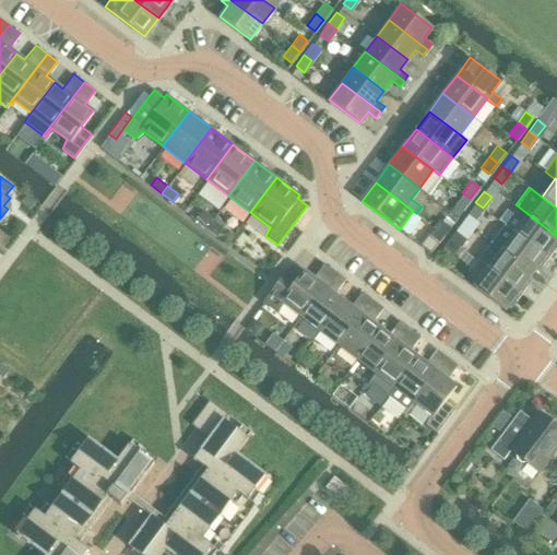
[(462,192),(453,203),(454,203),(462,209),(470,198),(462,192)]
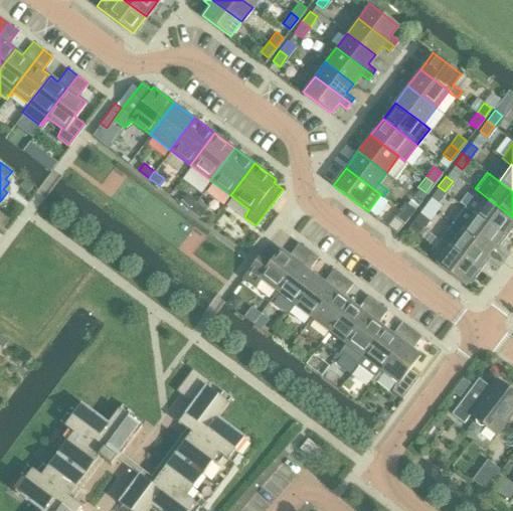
[(438,186),(430,196),(437,201),(445,191),(438,186)]
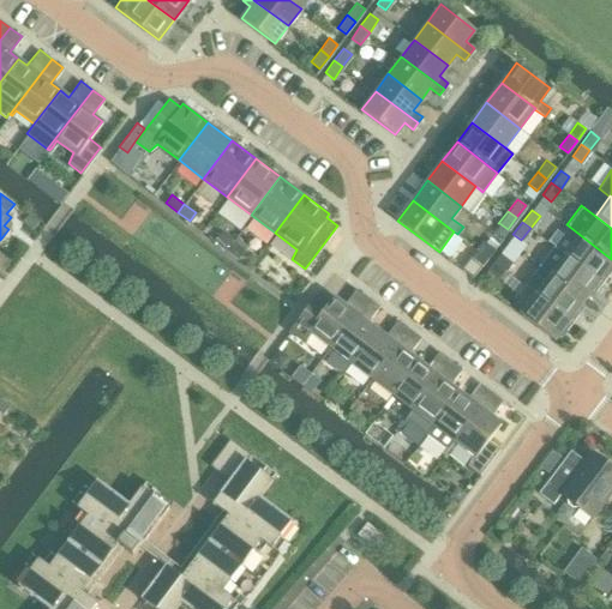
[(562,233),(552,245),(553,246),(565,254),(603,283),(609,275),(607,269),(611,261),(611,259),(567,224),(562,231),(562,233)]
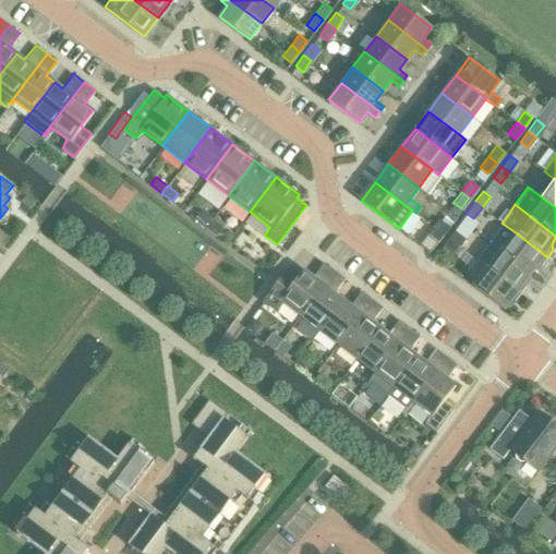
[(205,226),(212,218),(200,209),(194,218),(205,226)]
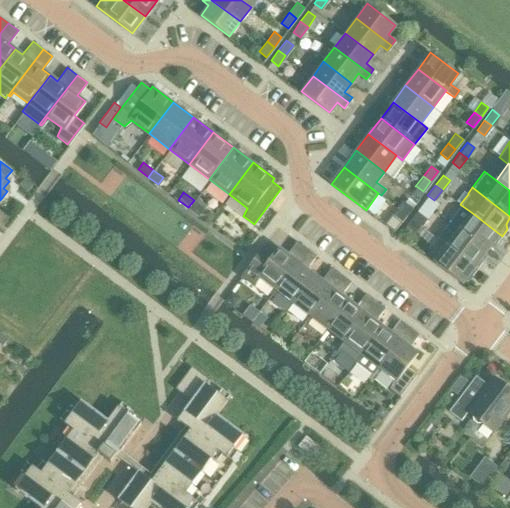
[(401,199),(396,206),(406,214),(411,207),(404,201),(401,199)]
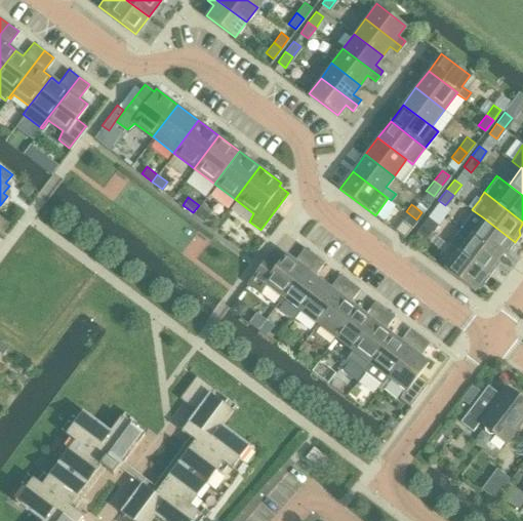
[(203,221),(209,213),(199,205),(193,212),(203,221)]
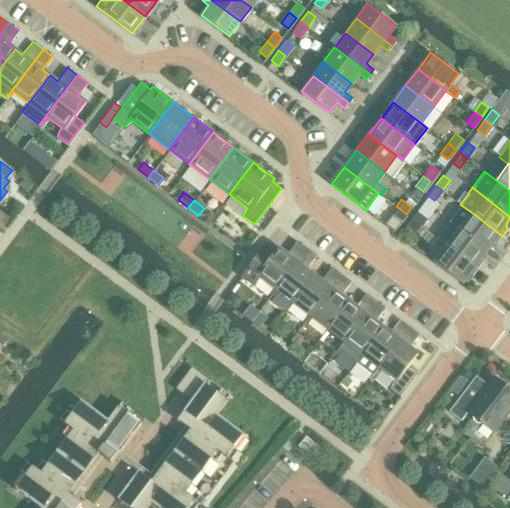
[(502,236),(471,212),(461,205),(448,221),(459,229),(487,250),(492,243),(497,242),(502,236)]
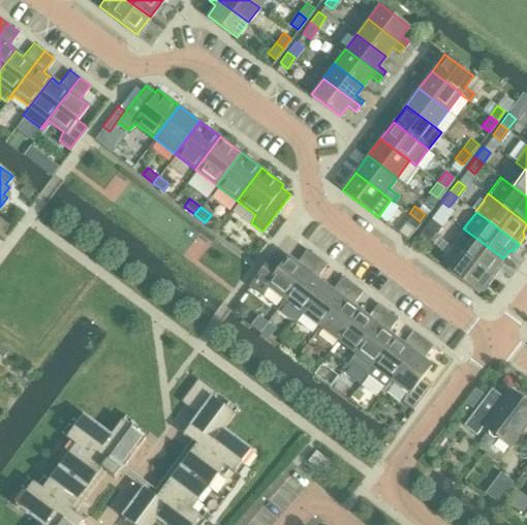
[(404,219),(403,220),(413,228),(414,227),(420,221),(409,213),(404,219)]
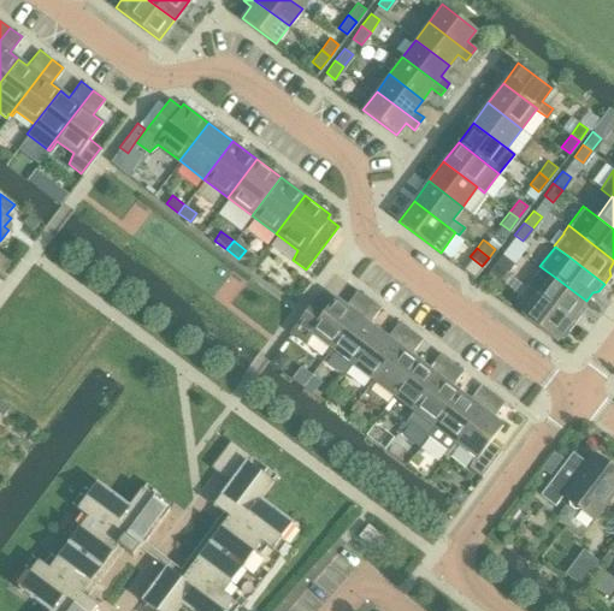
[(501,253),(494,261),(507,271),(513,262),(501,253)]
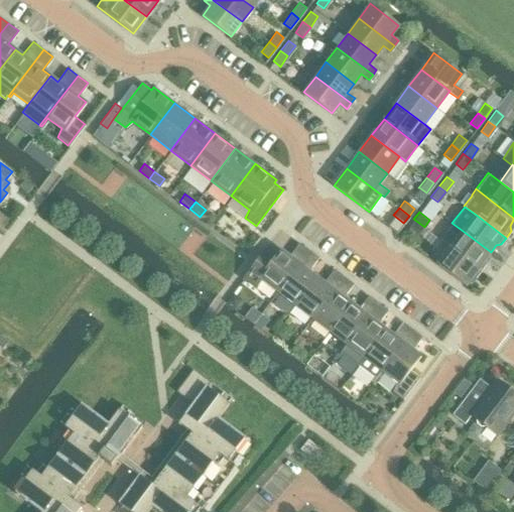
[(393,215),(386,225),(396,232),(403,223),(393,215)]
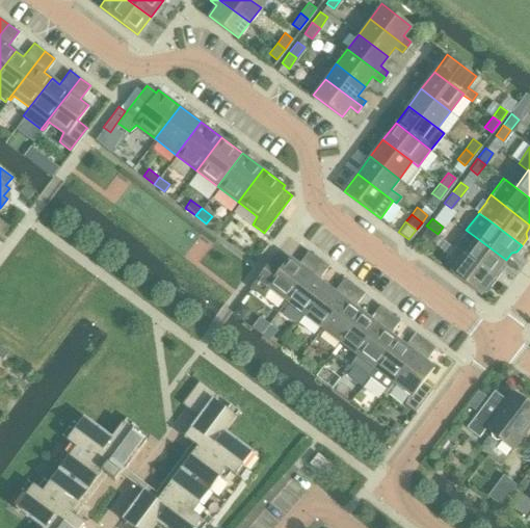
[(426,226),(421,233),(431,241),(438,234),(426,226)]
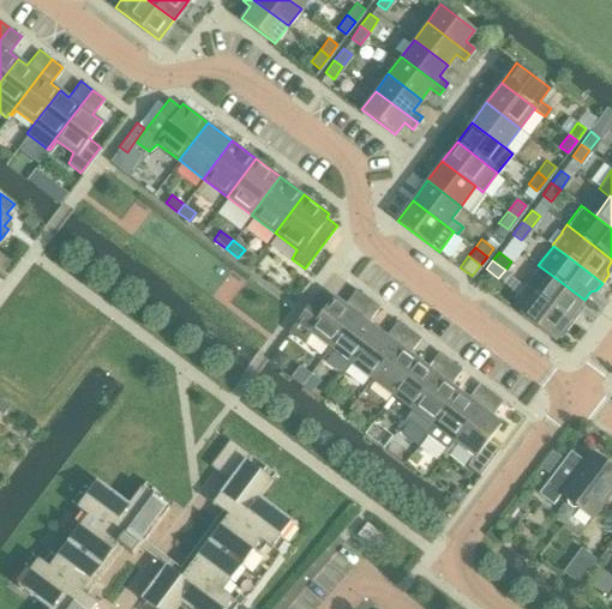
[(538,265),(533,272),(545,282),(535,294),(573,321),(579,313),(579,307),(585,300),(551,275),(538,265)]
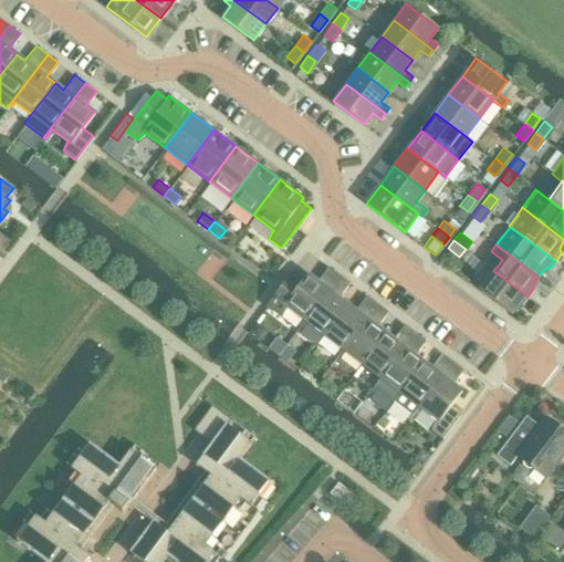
[(292,270),(267,304),(279,314),(288,306),(302,318),(298,323),(300,325),(338,273),(327,266),(316,280),(307,273),(304,279),(303,278),(292,270)]
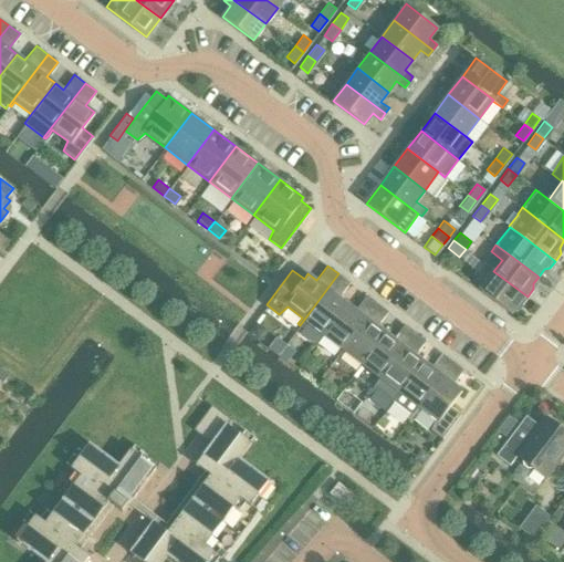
[(522,304),(528,297),(493,271),(480,290),(511,313),(517,305),(522,304)]
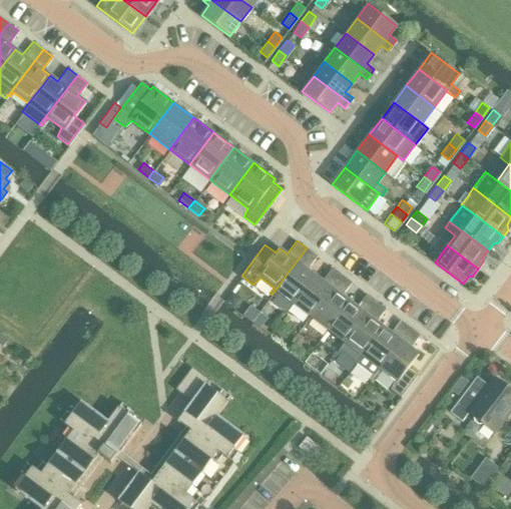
[(293,303),(314,275),(307,269),(317,256),(307,247),(272,295),(274,296),(278,292),(293,303)]
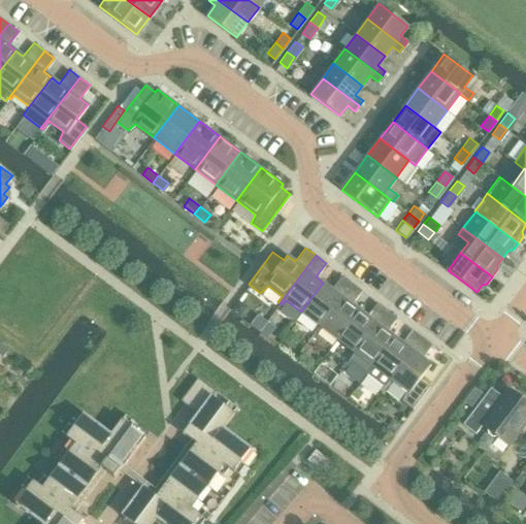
[(316,330),(352,283),(341,274),(331,288),(323,283),(301,312),(317,323),(313,328),(316,330)]
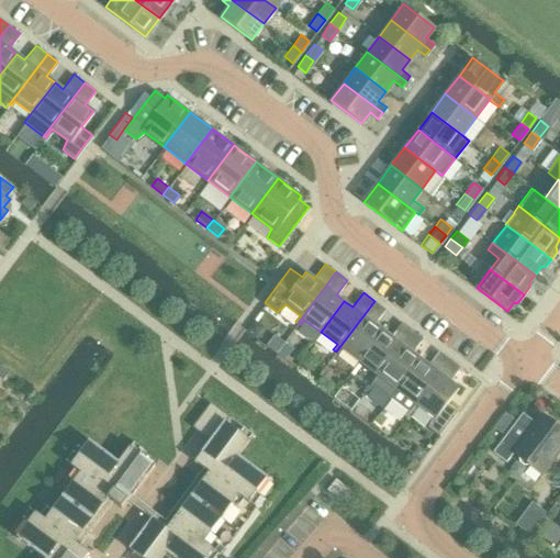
[(358,360),(382,330),(373,324),(385,309),(374,301),(336,352),(338,353),(342,348),(358,360)]
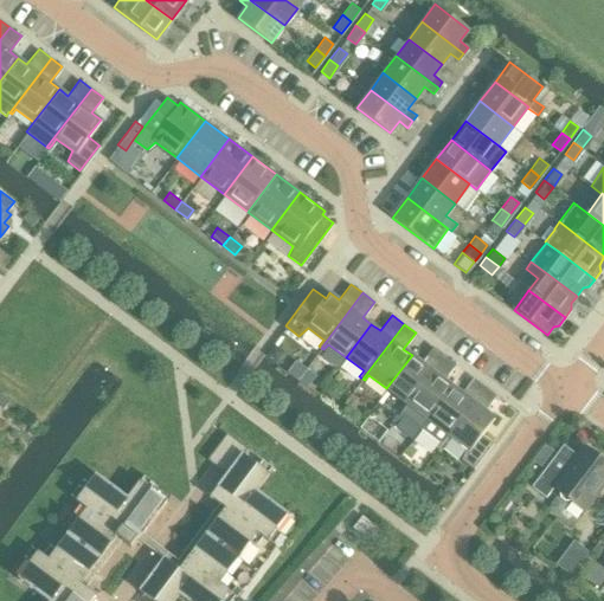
[(412,355),(386,388),(404,401),(407,404),(444,355),(432,346),(421,362),(412,355)]
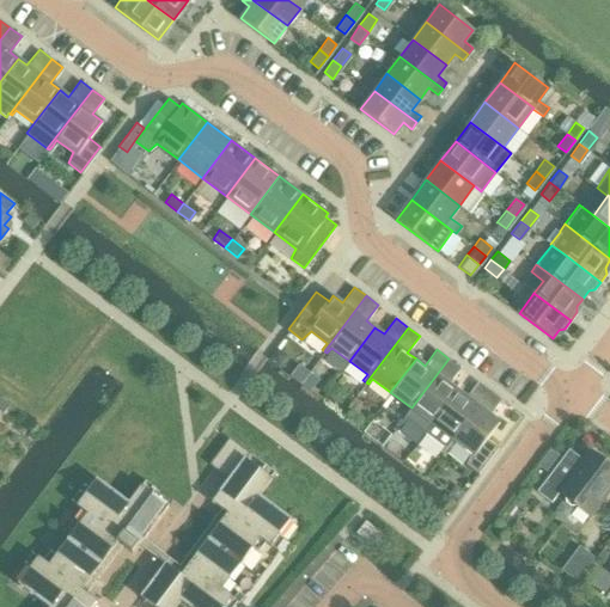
[(404,411),(402,415),(425,433),(432,423),(457,390),(449,384),(461,367),(449,359),(412,408),(408,405),(404,411)]
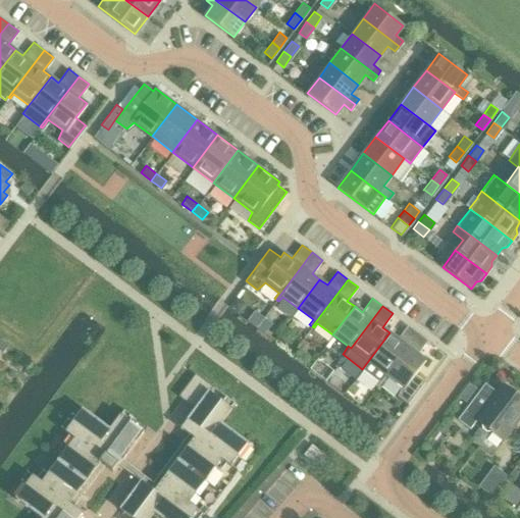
[(368,361),(362,369),(378,381),(381,378),(381,379),(417,332),(408,324),(397,339),(390,332),(368,361)]
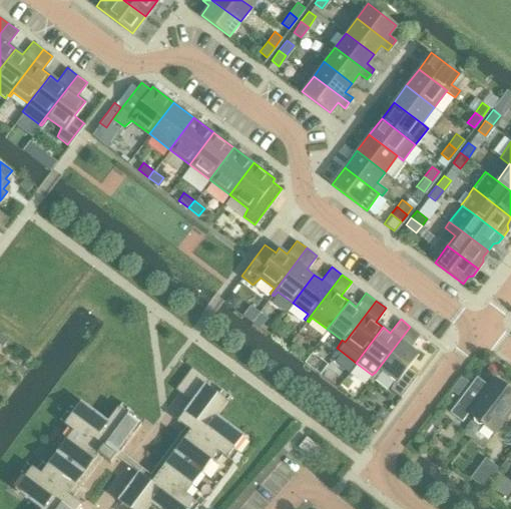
[(410,327),(375,373),(378,375),(381,370),(394,380),(390,388),(401,397),(417,375),(407,368),(418,354),(410,348),(420,334),(410,327)]
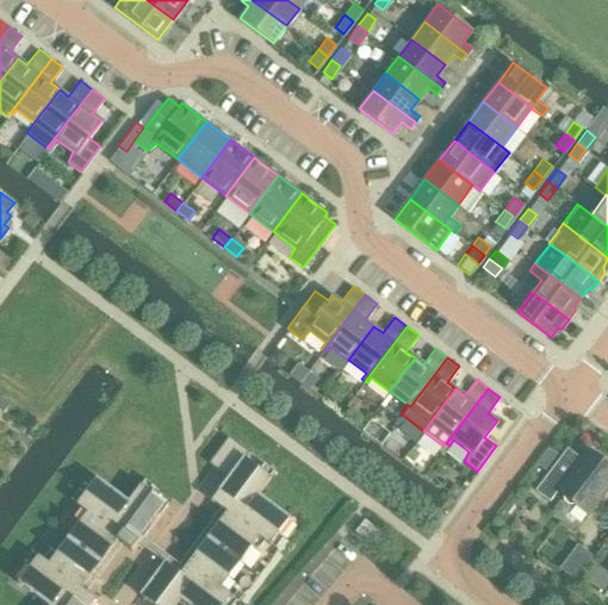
[(0,409),(2,411),(10,403),(0,395),(0,409)]
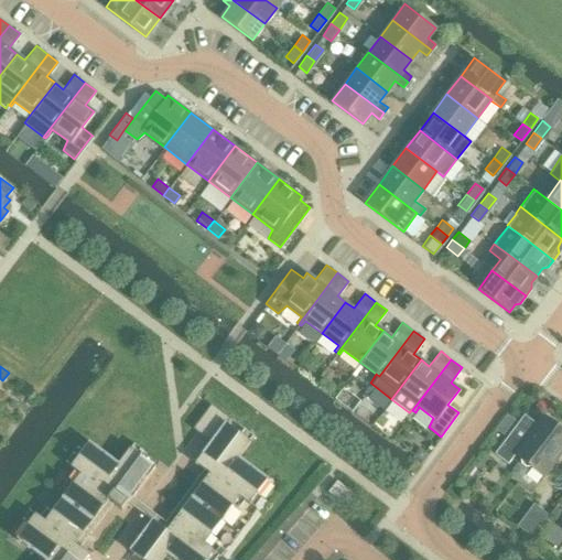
[(226,422),(229,417),(211,402),(208,406),(192,427),(211,440),(194,462),(208,472),(166,529),(152,518),(129,549),(143,559),(160,559),(165,552),(175,559),(205,559),(214,549),(204,542),(239,495),(249,503),(268,477),(238,455),(249,441),(226,422)]
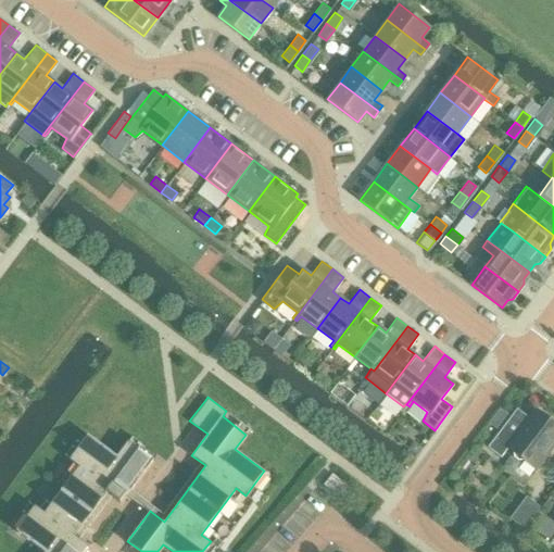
[(498,408),(488,422),(494,426),(505,413),(498,408)]
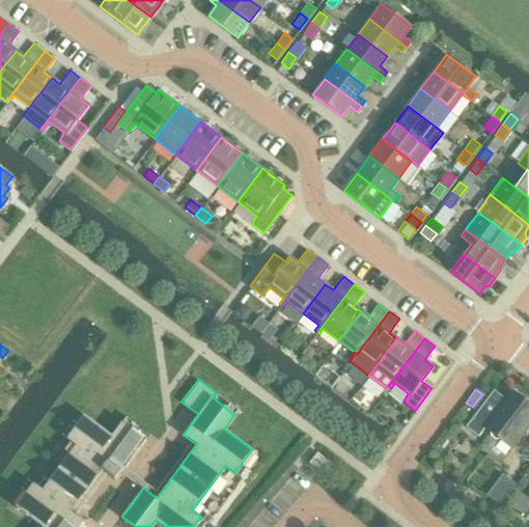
[(528,399),(528,400),(525,400),(510,390),(499,405),(488,396),(465,426),(477,436),(484,426),(490,431),(491,436),(495,438),(499,438),(511,447),(528,423),(528,399)]
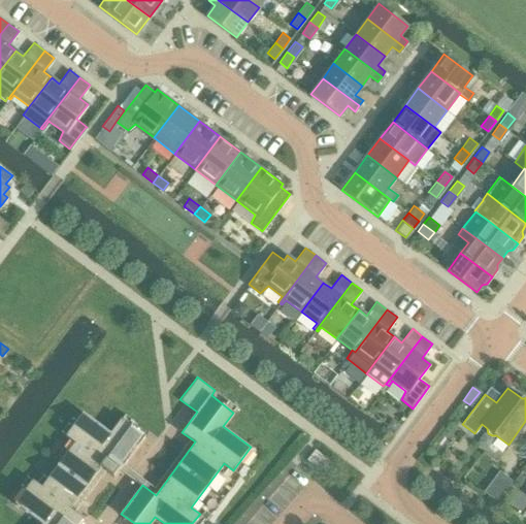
[(121,418),(110,432),(83,412),(65,435),(74,443),(41,486),(32,480),(14,502),(42,523),(41,523),(78,523),(84,518),(70,508),(101,466),(113,476),(123,464),(144,436),(141,433),(121,418)]
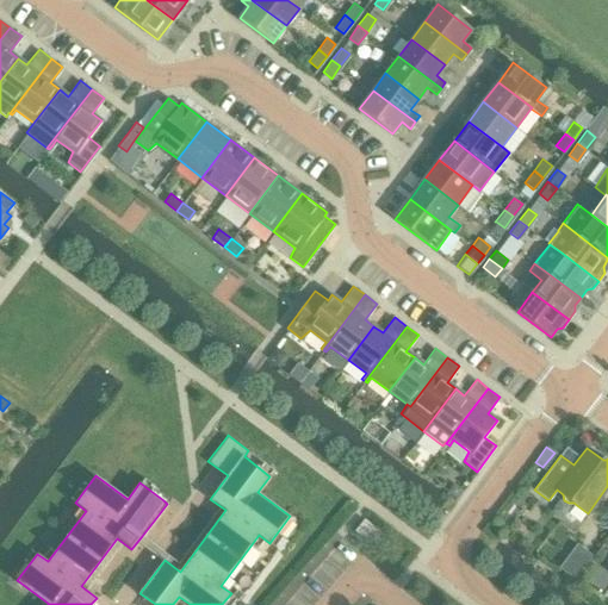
[(364,518),(353,529),(368,542),(378,530),(364,518)]
